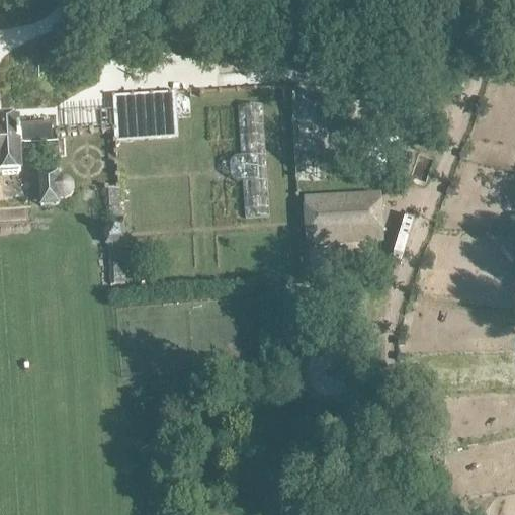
[(151,90),(113,92),(115,138),(154,136),(175,135),(172,89),(151,90)]
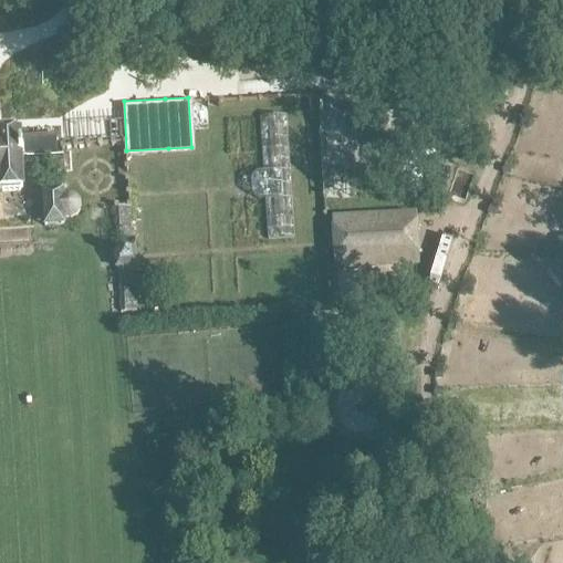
[(293,233),(287,112),(260,114),(263,168),(256,168),(252,170),(250,173),(248,177),(248,179),(248,184),(249,188),(251,191),(254,194),(258,195),(264,195),(267,236),(293,233)]
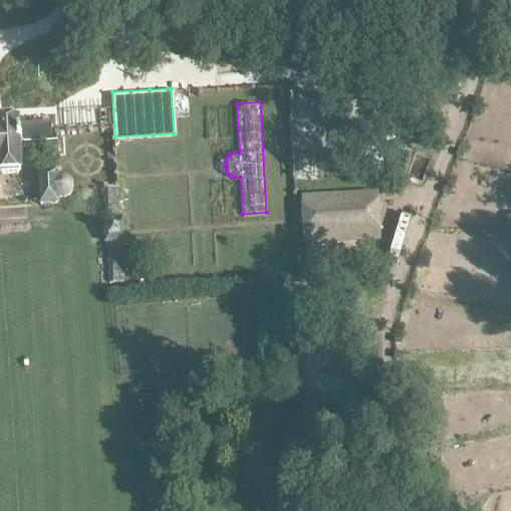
[(0,168),(14,167),(13,147),(28,146),(28,144),(50,143),(52,168),(57,167),(56,154),(64,153),(63,136),(54,137),(54,138),(49,138),(49,120),(14,121),(14,120),(0,121),(0,168)]
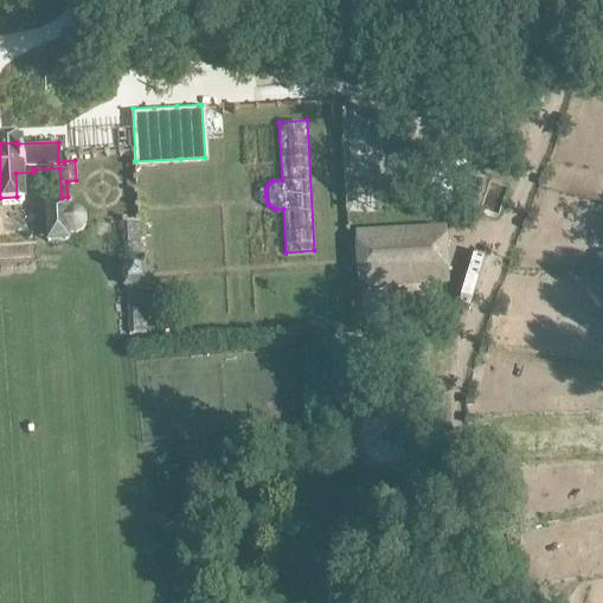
[(64,207),(63,201),(43,203),(44,241),(68,239),(66,231),(77,231),(79,229),(82,228),(83,223),(84,218),(83,215),(81,211),(78,209),(76,207),(64,207)]
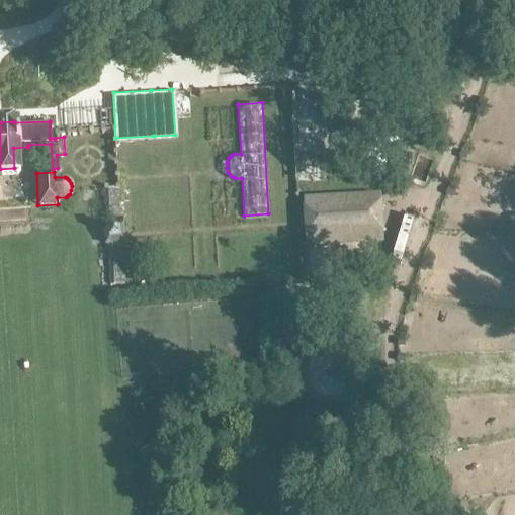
[(121,222),(118,185),(102,187),(109,283),(125,282),(122,240),(124,240),(122,222),(121,222)]
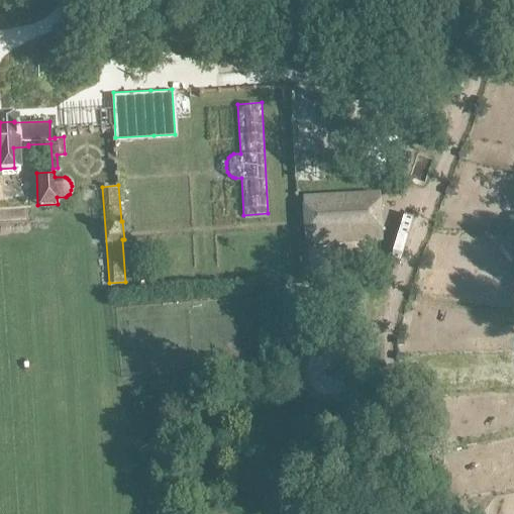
[(374,194),(302,198),(305,241),(376,237),(374,194)]
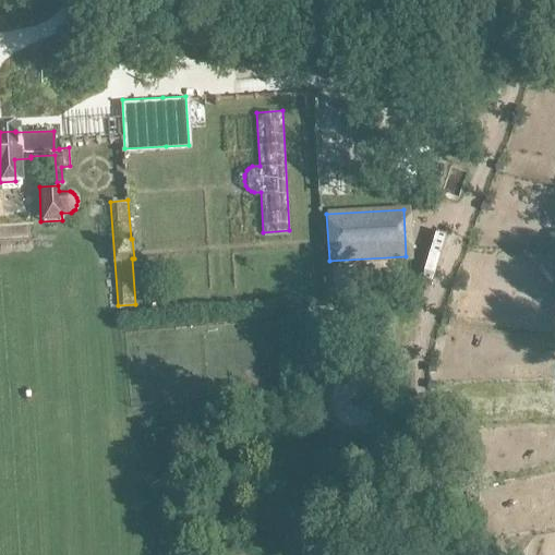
[(535,289),(544,265),(485,243),(475,267),(535,289)]
